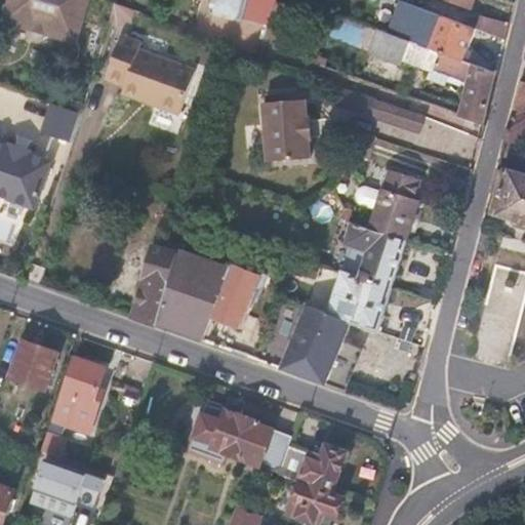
[(39,32),(76,43),(88,0),(9,0),(3,22),(39,32)]
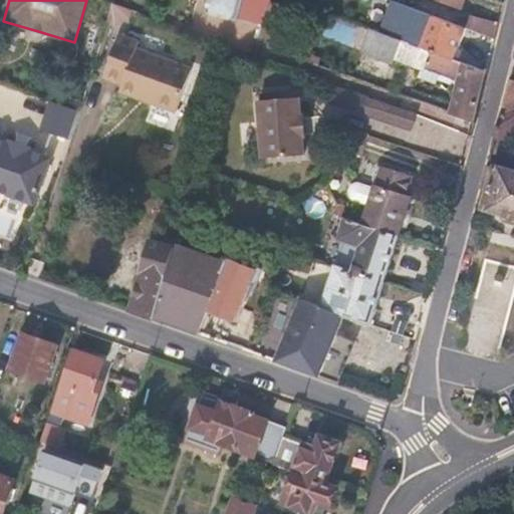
[(269,0),(211,0),(208,12),(238,22),(238,19),(262,25),(270,1),(269,0)]
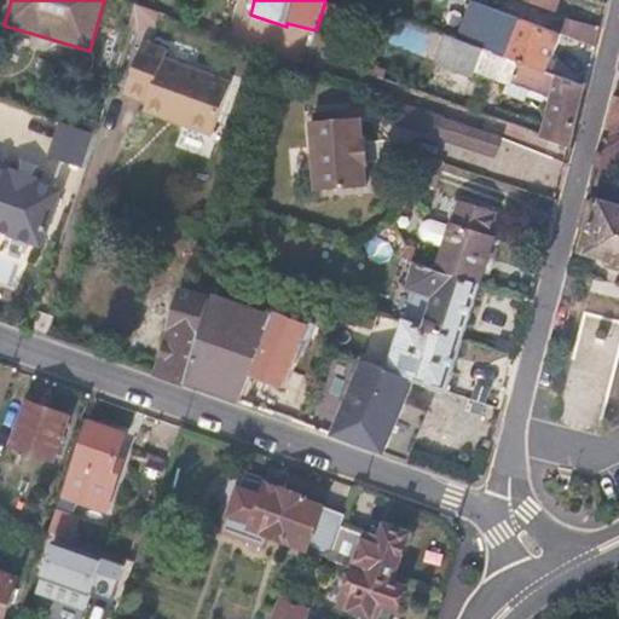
[(561,34),(486,5),(475,0),(460,39),(548,73),(561,34)]
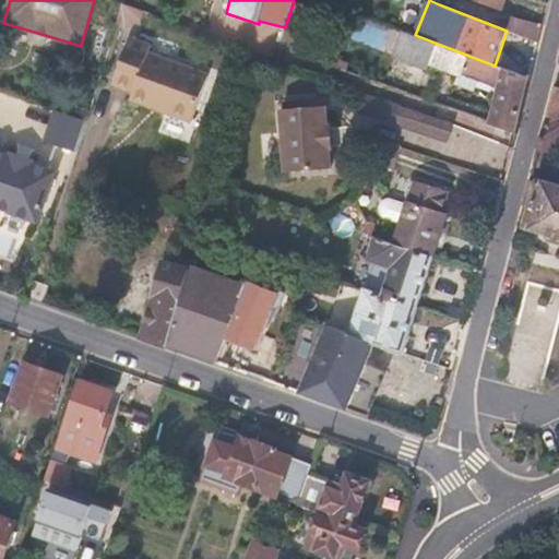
[(294,1),(285,27),(278,47),(285,50),(293,52),(307,6),(294,1)]
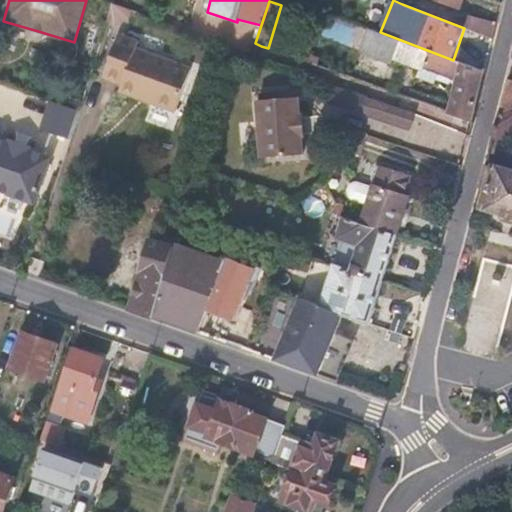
[(112,4),(106,23),(111,24),(115,26),(128,19),(131,11),(112,4)]
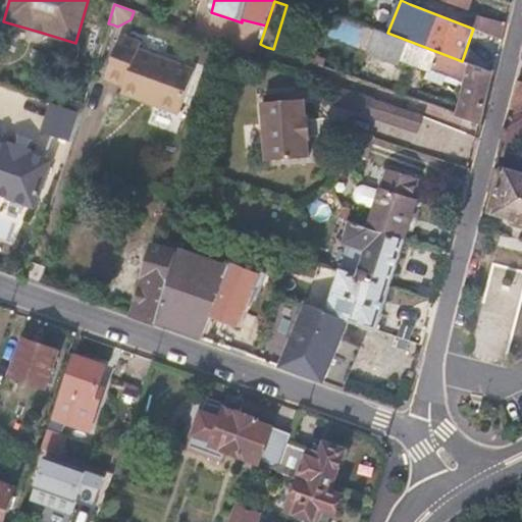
[(476,12),(471,28),(501,37),(506,21),(476,12)]
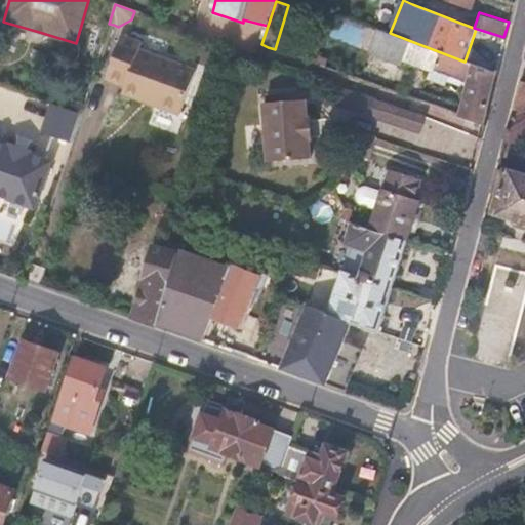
[(390,33),(379,29),(370,53),(402,66),(404,62),(430,71),(427,79),(445,86),(447,82),(468,89),(460,116),(482,124),(484,125),(496,74),(465,62),(390,33)]
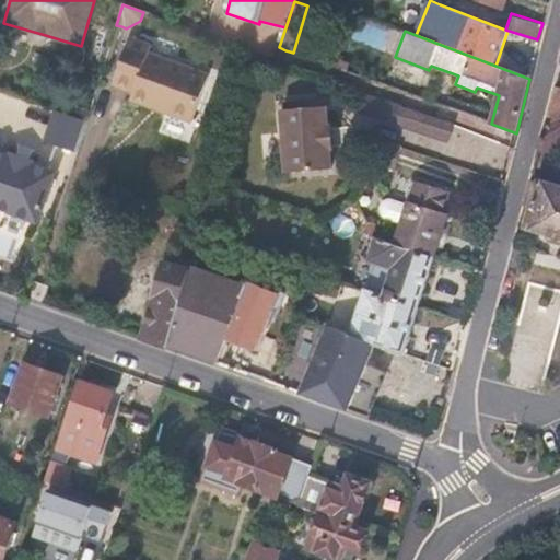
[(149,106),(166,113),(193,123),(210,77),(149,54),(152,46),(129,37),(113,83),(133,92),(130,100),(149,106)]
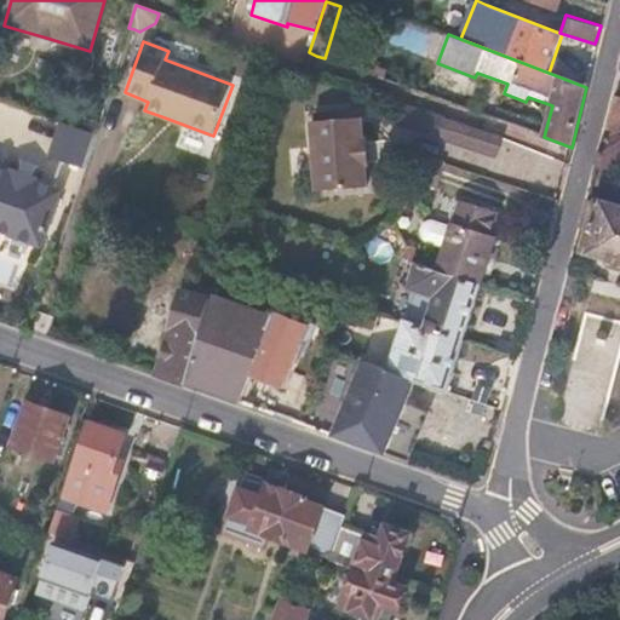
[(316,56),(309,52),(305,67),(311,69),(316,56)]
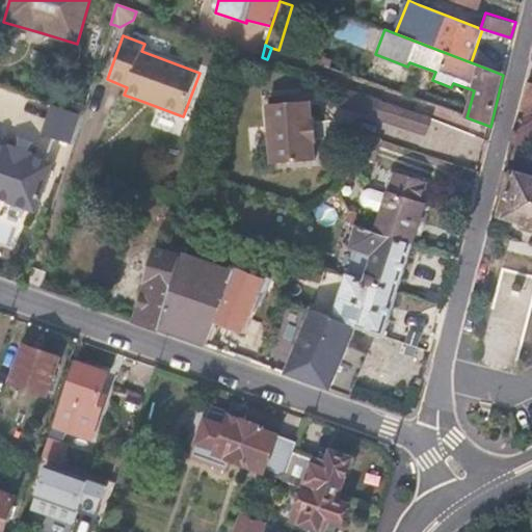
[(531,85),(528,84),(512,143),(528,148),(531,133),(531,117),(530,118),(531,110),(531,85)]
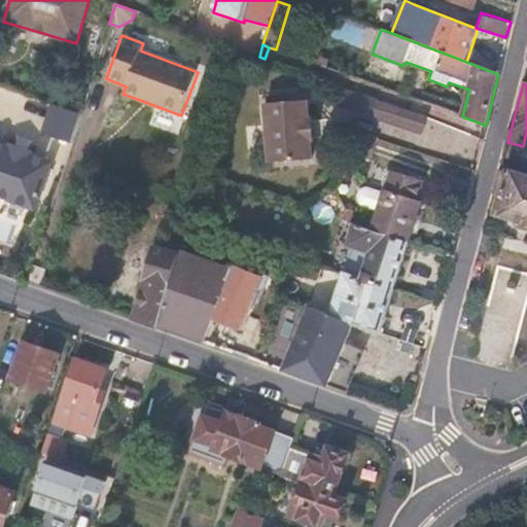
[(372,116),(375,108),(378,100),(338,86),(334,98),(331,104),(372,116)]
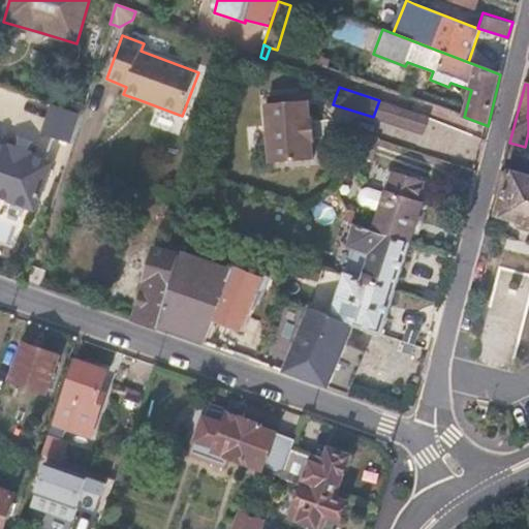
[(270,102),(268,161),(311,163),(311,144),(314,144),(315,123),(312,122),(313,104),(270,102)]
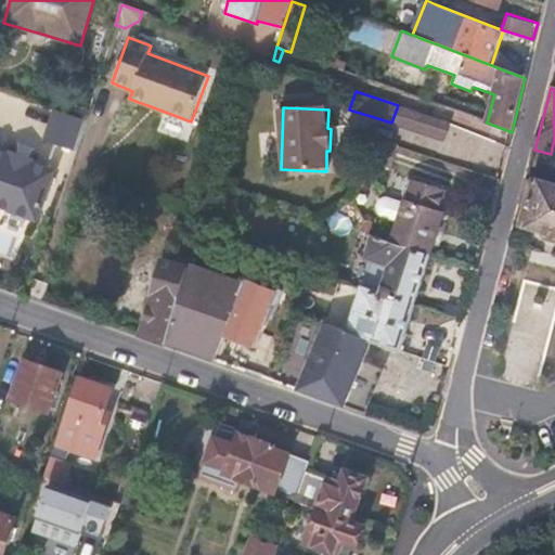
[(55,108),(44,140),(76,152),(86,120),(55,108)]
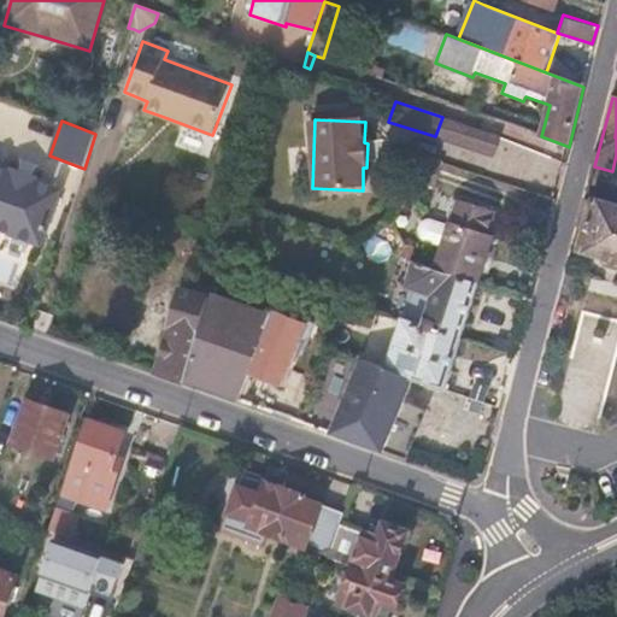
[(442,162),(413,154),(406,180),(435,188),(442,162)]
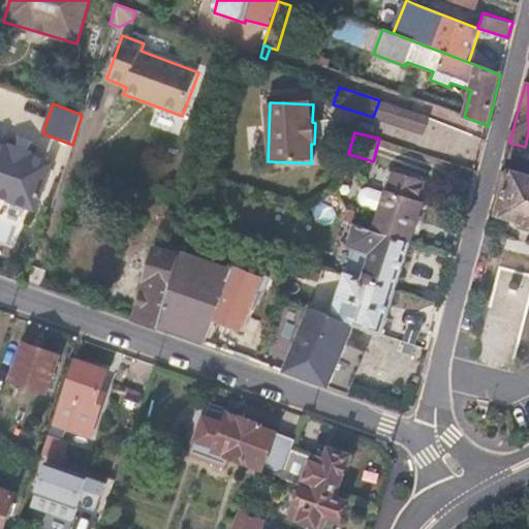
[(0,198),(36,211),(54,162),(31,154),(32,151),(11,145),(10,147),(0,143),(0,198)]
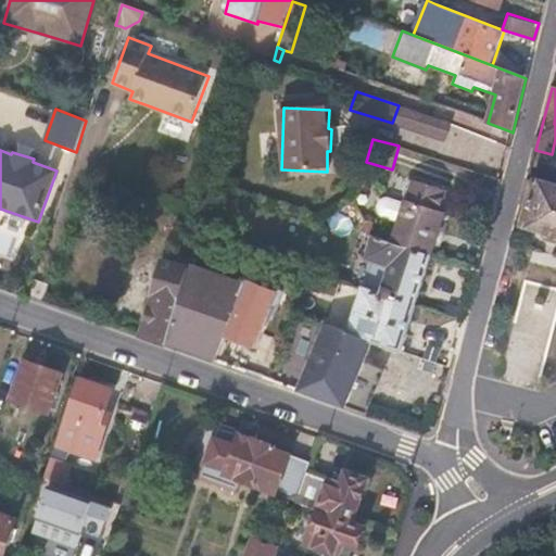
[(552,154),(535,150),(532,166),(547,171),(554,155),(552,154)]
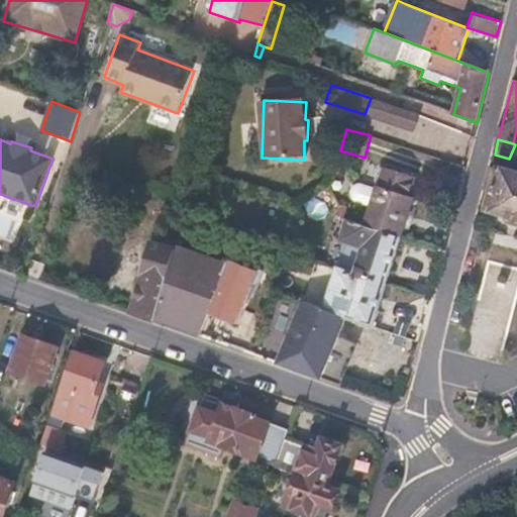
[(383,168),(365,226),(401,238),(414,198),(410,196),(415,179),(383,168)]
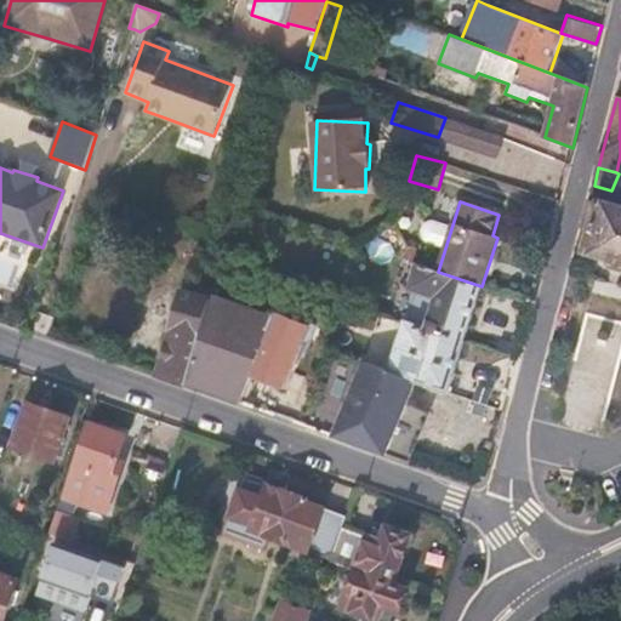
[(598,204),(590,201),(582,228),(591,231),(585,252),(620,261),(620,206),(598,201),(598,204)]
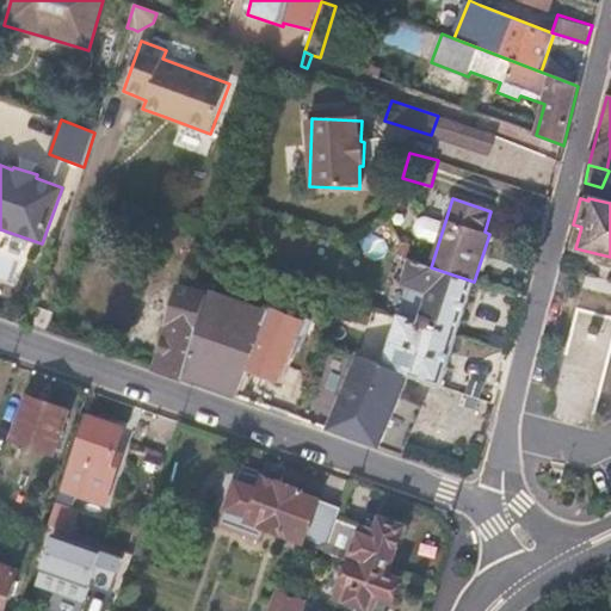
[(406,245),(401,244),(396,255),(402,258),(406,245)]
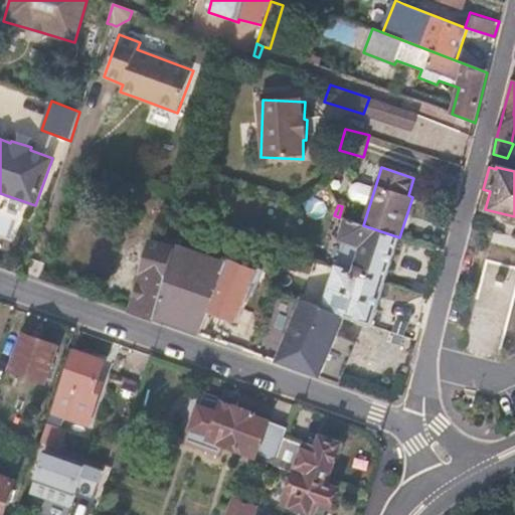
[(384,284),(399,237),(363,225),(347,220),(339,217),(339,219),(347,221),(341,239),(345,240),(336,268),(384,284)]
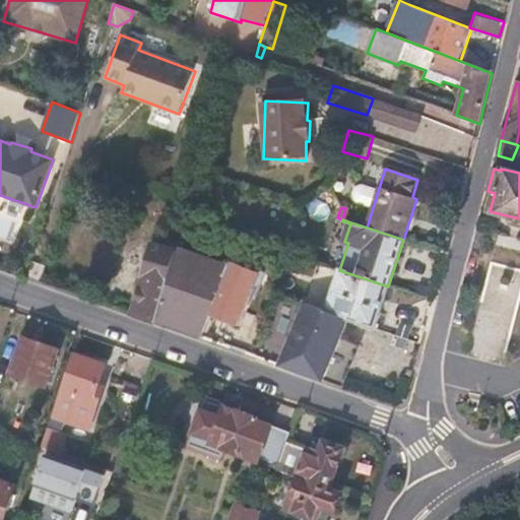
[(230,267),(177,249),(178,245),(155,238),(133,313),(166,324),(201,337),(210,315),(230,267)]
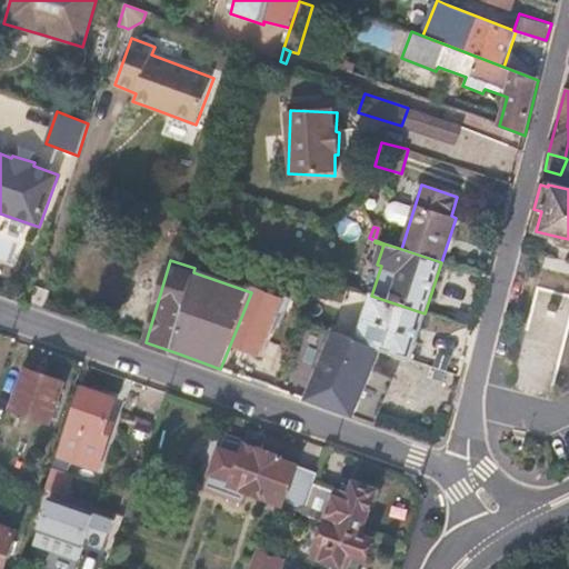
[(220,369),(228,371),(232,360),(237,348),(260,357),(285,297),(253,287),(251,292),(230,345),(220,369)]
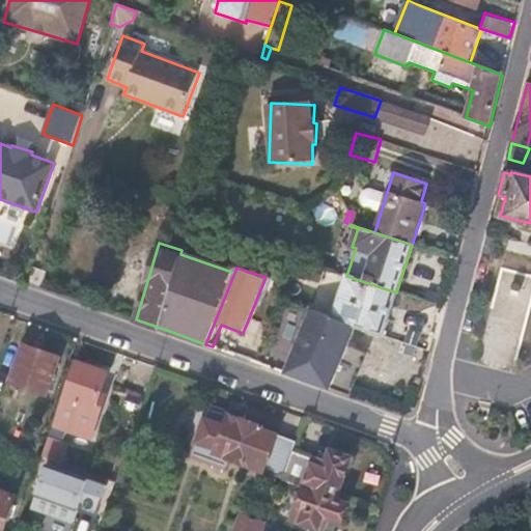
[(355,386),(334,379),(356,327),(383,335),(396,292),(346,276),(334,317),(311,310),(284,372),(352,396),(355,386)]
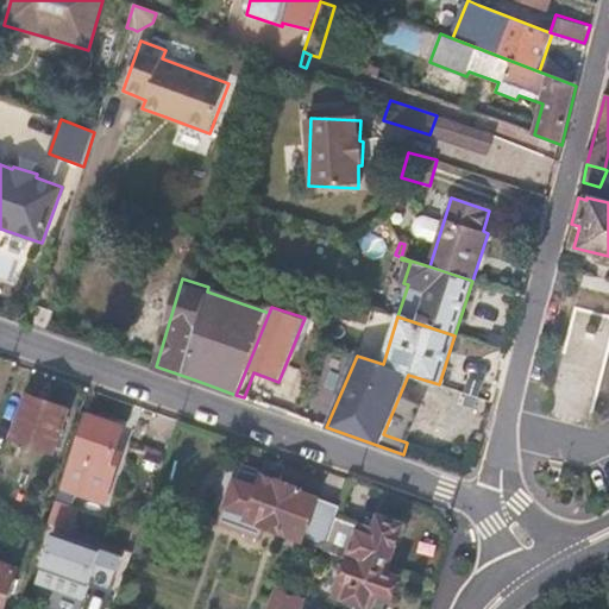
[(487,346),(500,351),(503,339),(490,336),(487,346)]
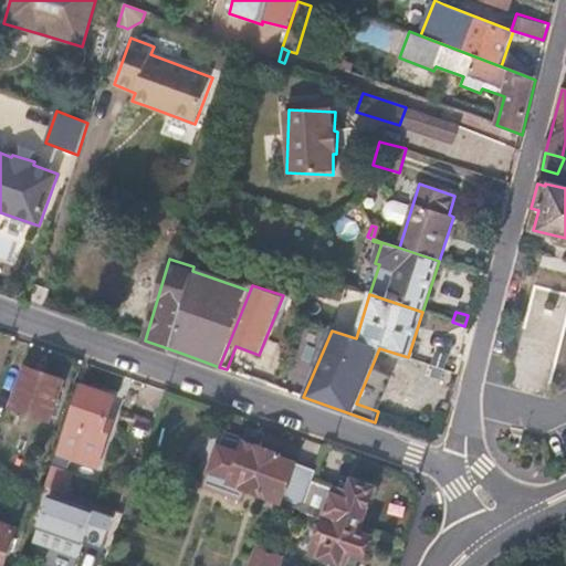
[(27,367),(12,407),(51,420),(64,381),(45,374),(27,367)]
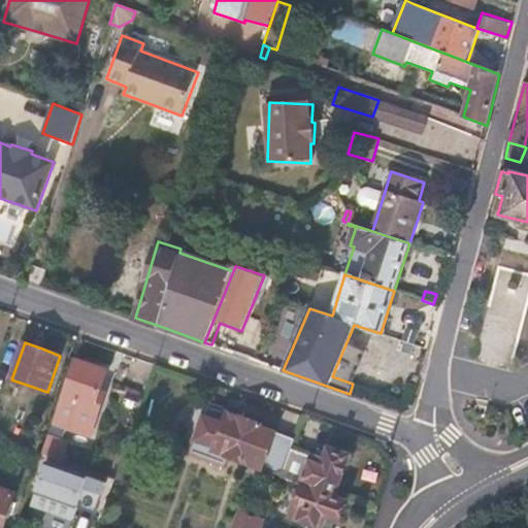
[(91,365),(74,359),(42,454),(60,460),(66,441),(57,438),(61,424),(91,435),(101,405),(95,403),(107,371),(91,365)]
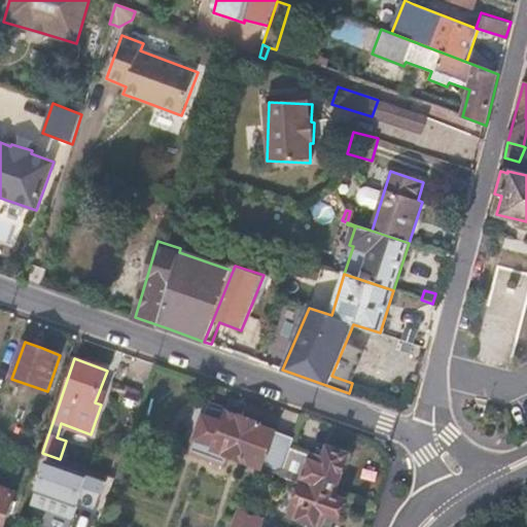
[(128,392),(124,402),(136,407),(139,396),(128,392)]
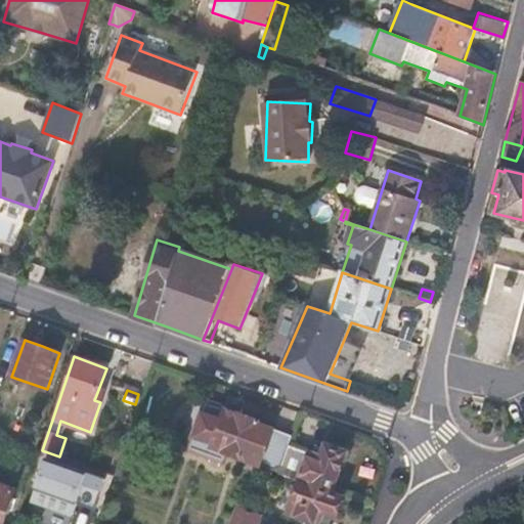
[(290,445),(294,436),(260,424),(261,422),(250,418),(241,415),(241,416),(208,403),(192,448),(225,461),(228,452),(273,470),(279,474),(279,473),(290,445)]
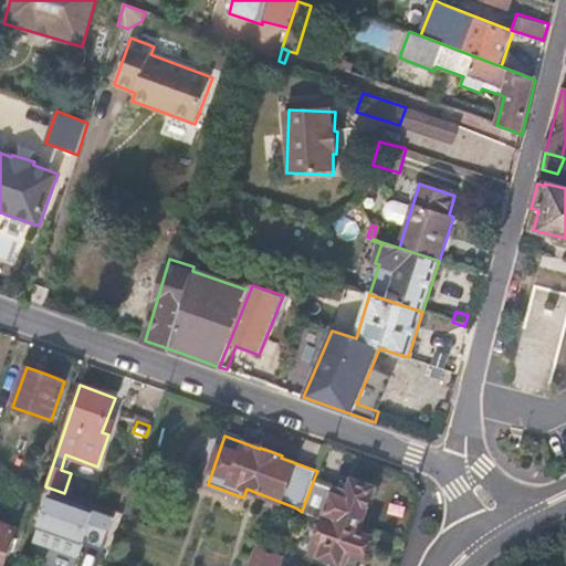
[(359,532),(375,489),(364,485),(354,481),(349,494),(313,481),(302,511),(324,520),(359,532)]
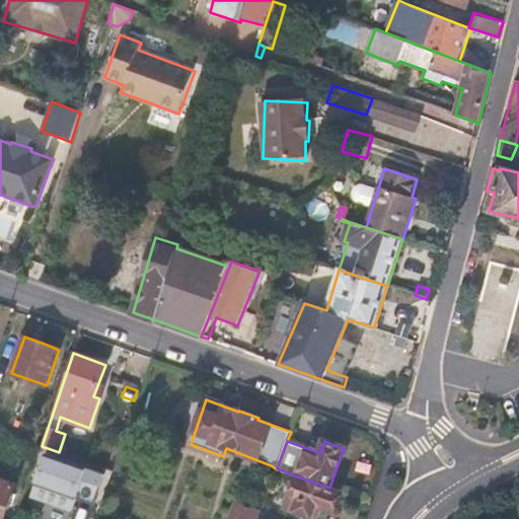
[(102,473),(45,453),(34,483),(92,503),(102,473)]
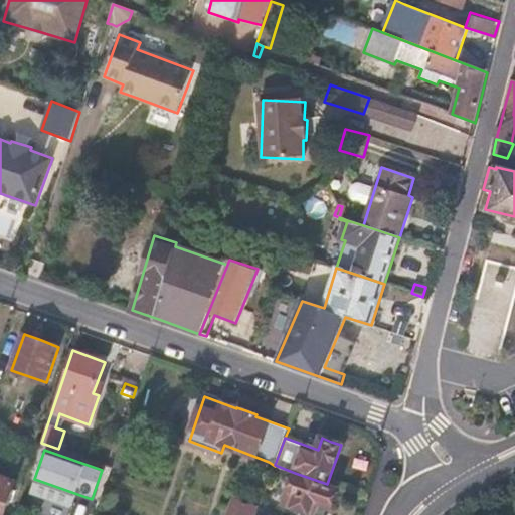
[(273,471),(293,478),(284,502),(314,513),(318,502),(330,506),(334,497),(337,488),(327,484),(295,473),(275,465),(275,466),(273,471)]
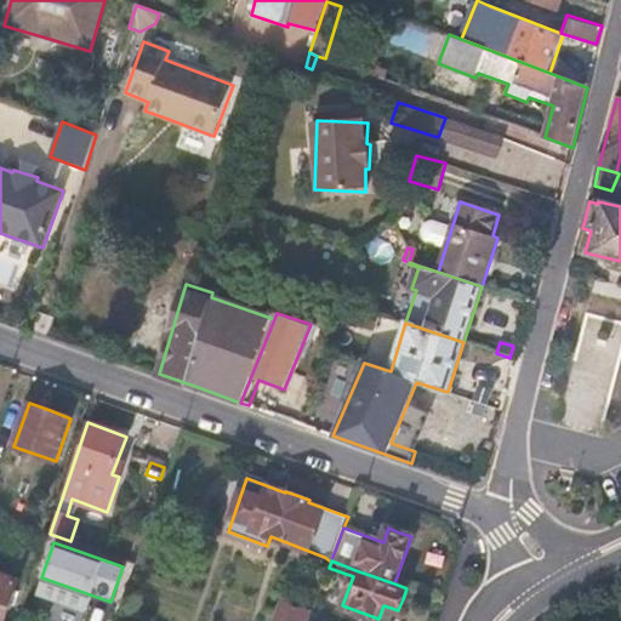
[(0,620),(5,620),(21,580),(0,571),(0,620)]
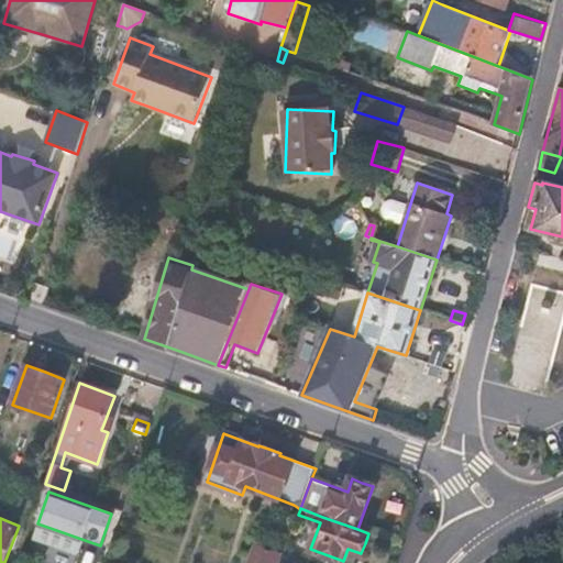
[(256,545),(252,555),(249,562),(280,562),(284,554),(256,545)]
